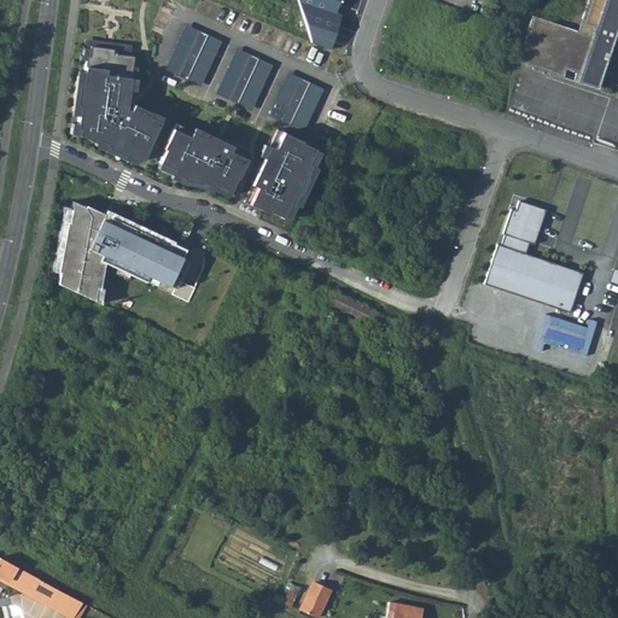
[(617,13),(617,0),(584,0),(575,30),(529,15),(517,62),(594,87),(617,13)]
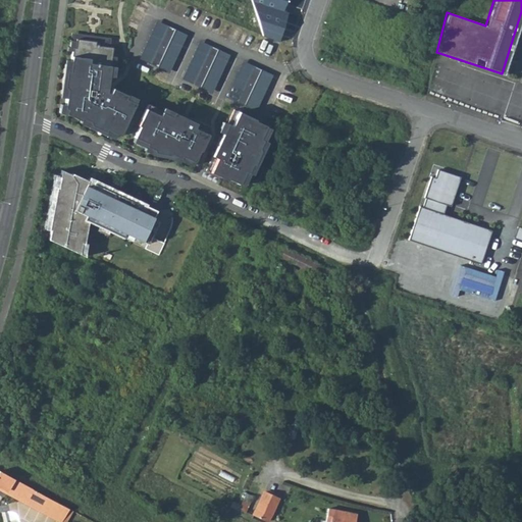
[(188,35),(157,20),(139,59),(169,73),(188,35)]
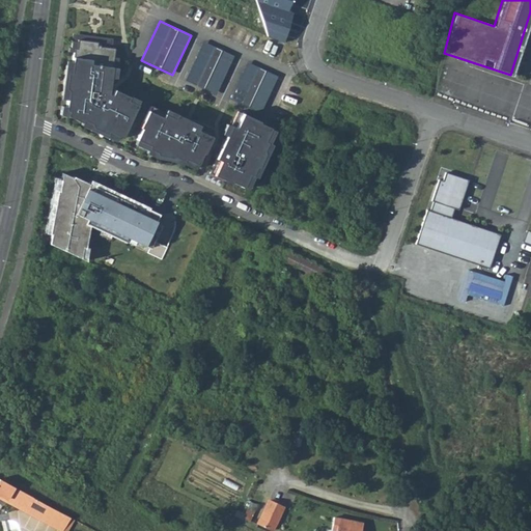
[(113,39),(75,33),(73,47),(70,47),(70,51),(74,52),(73,59),(66,58),(56,116),(82,120),(84,124),(114,138),(123,137),(142,99),(117,87),(115,93),(110,91),(116,46),(112,46),(113,39)]
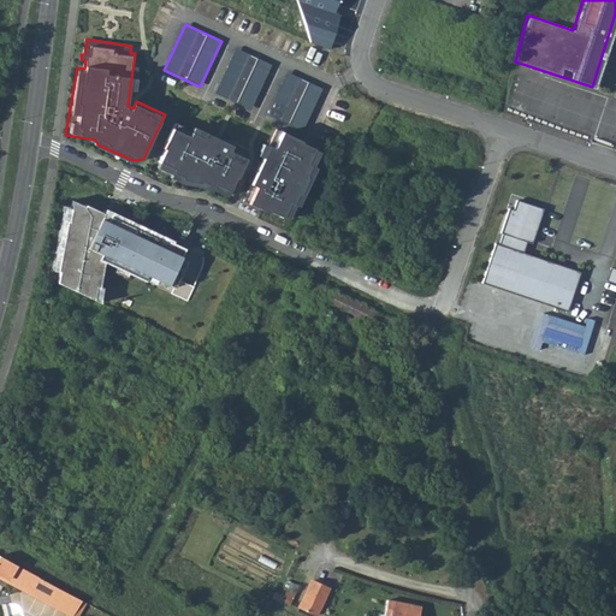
[(272,64),(236,47),(214,93),(250,110),(272,64)]
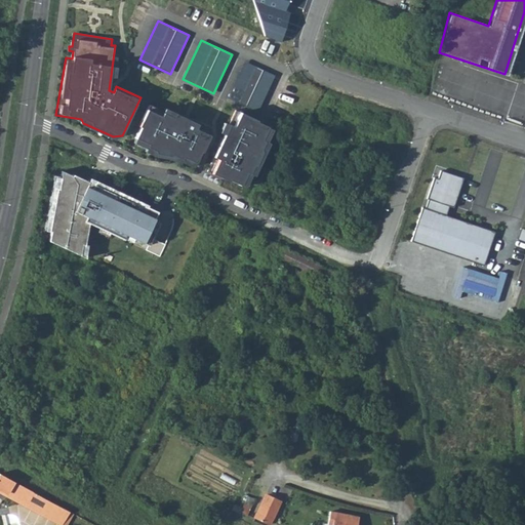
[(275,74),(244,58),(226,97),(255,112),(275,74)]
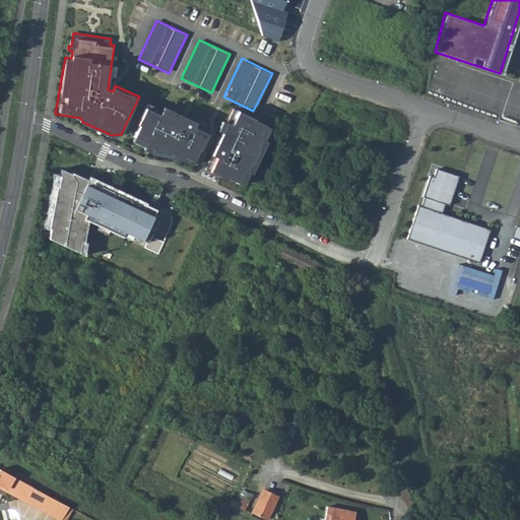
[(165,117),(151,110),(138,137),(152,143),(150,147),(176,159),(179,158),(191,165),(207,131),(194,125),(196,122),(169,109),(165,117)]
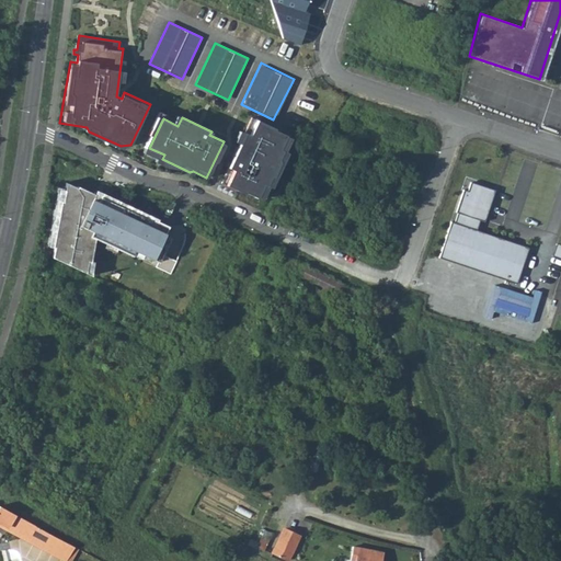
[(295,134),(259,117),(252,129),(245,127),(227,168),(231,170),(225,185),(245,194),(248,190),(265,197),(271,185),(273,186),(290,151),(287,150),(295,134)]
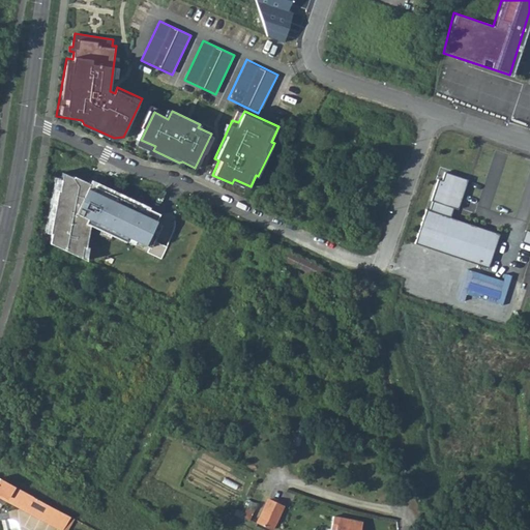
[(467,180),(443,172),(440,181),(437,179),(430,200),(432,201),(429,209),(425,208),(414,242),(488,267),(499,233),(449,216),(452,207),(457,209),(467,180)]
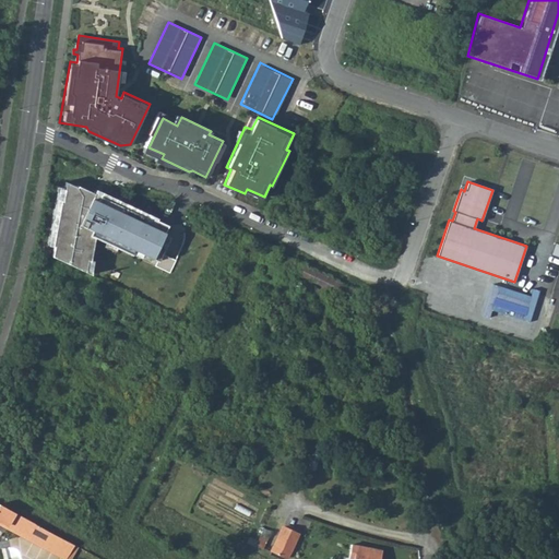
[(52,247),(51,257),(84,271),(86,261),(90,261),(93,245),(86,241),(88,236),(131,256),(133,251),(152,260),(155,252),(161,256),(168,239),(162,236),(166,227),(156,222),(154,227),(146,224),(147,221),(98,197),(96,201),(93,199),(94,195),(76,188),(76,189),(64,183),(61,202),(59,202),(51,246),(52,247)]
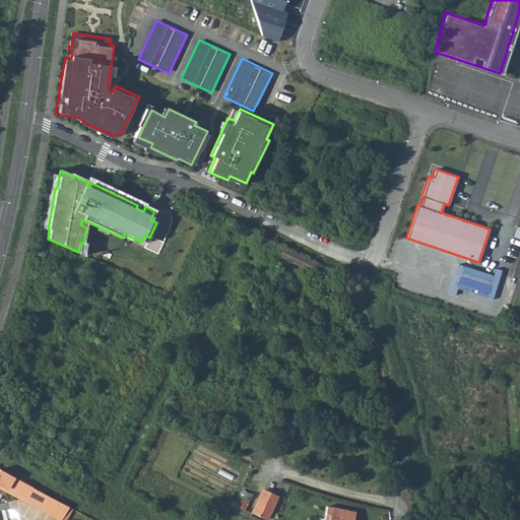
[(177,196),(170,210),(180,214),(186,201),(177,196)]
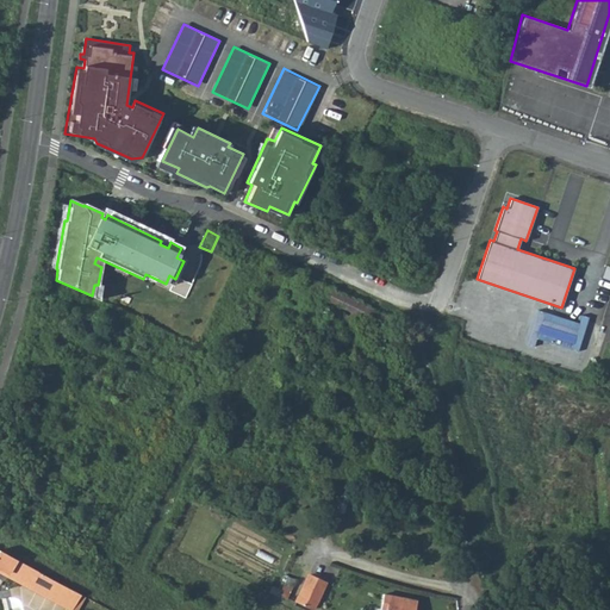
[(186,296),(192,282),(179,277),(173,290),(186,296)]
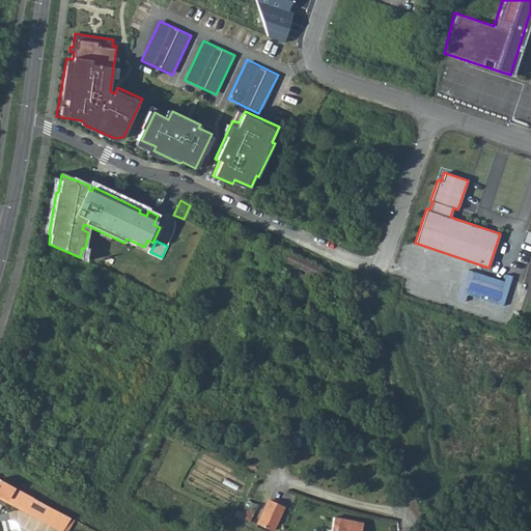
[(270,242),(266,250),(277,255),(280,247),(270,242)]
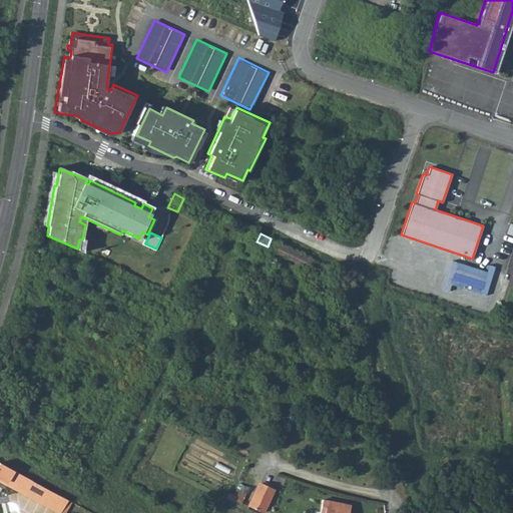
[(494,271),(453,259),(446,284),(487,296),(494,271)]
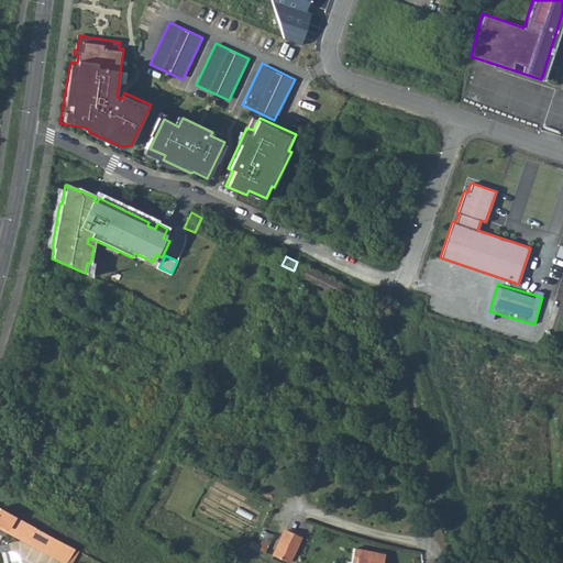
[(0,527),(69,562),(74,562),(81,549),(0,506),(0,527)]
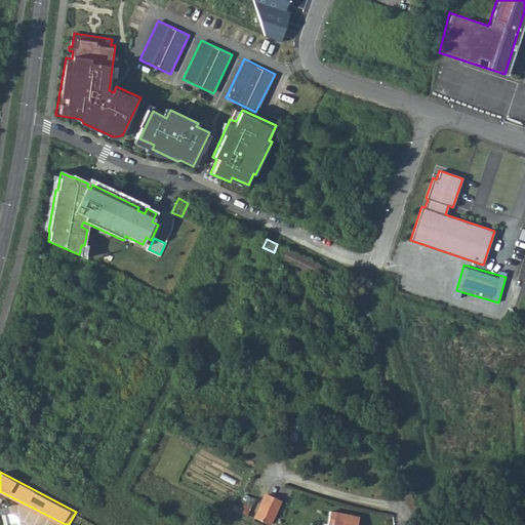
[(263,517),(277,523),(289,499),(275,492),(263,517)]
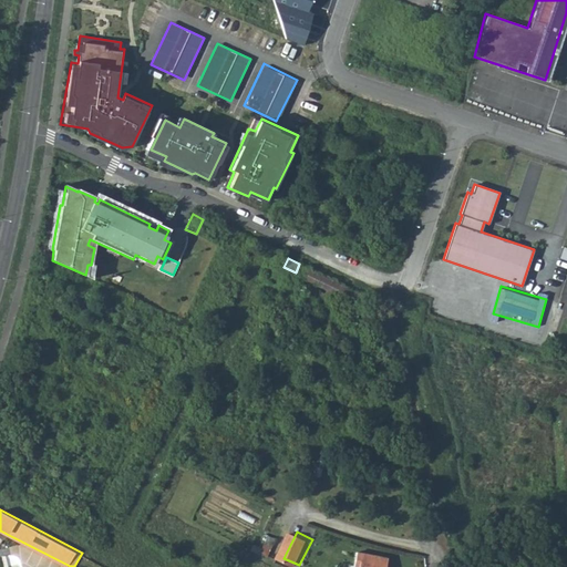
[(398,556),(400,550),(369,542),(368,546),(398,556)]
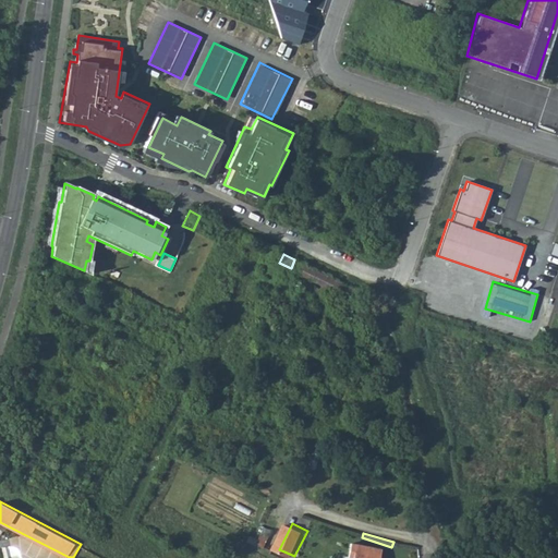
[(360,547),(364,548),(361,557),(388,557),(391,547),(362,537),(360,547)]
